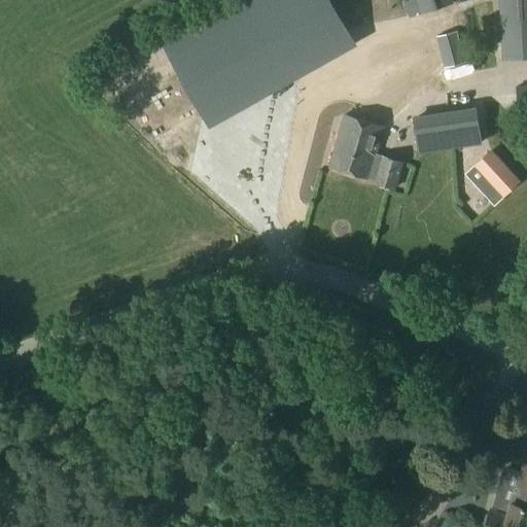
[(392,86),(409,30),(305,0),(273,0),(266,26),(307,37),(301,61),(392,86)]
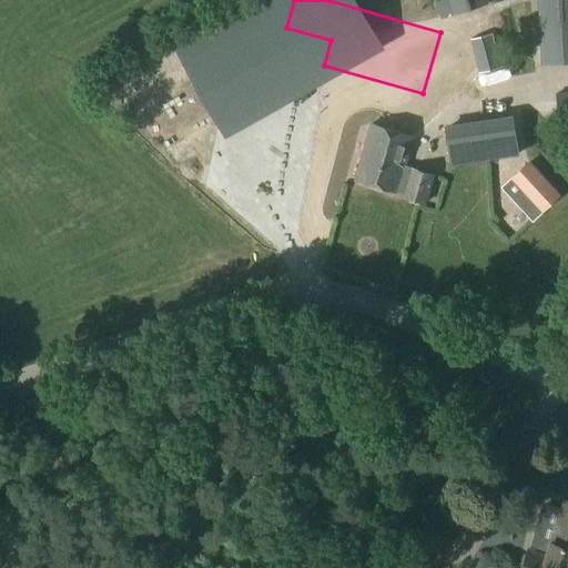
[(486,0),(443,0),(436,2),(442,20),(488,4),(486,0)]
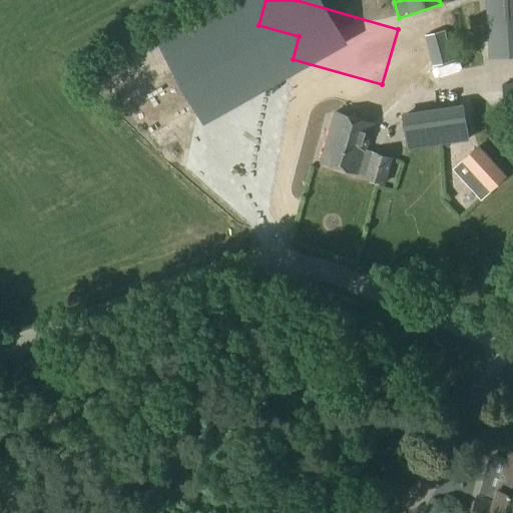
[(512,54),(512,0),(485,0),(489,56),(512,54)]
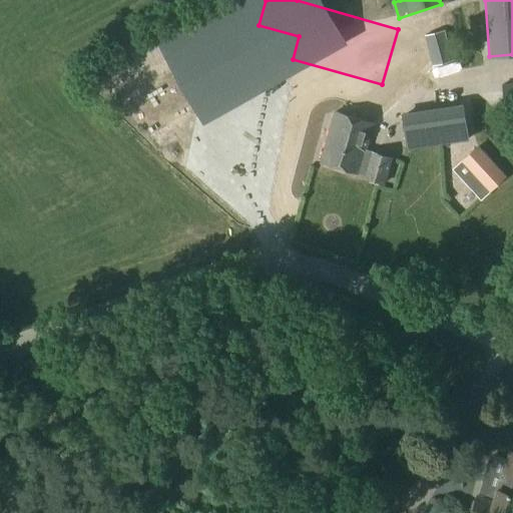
[(445,29),(424,35),(432,67),(453,61),(445,29)]
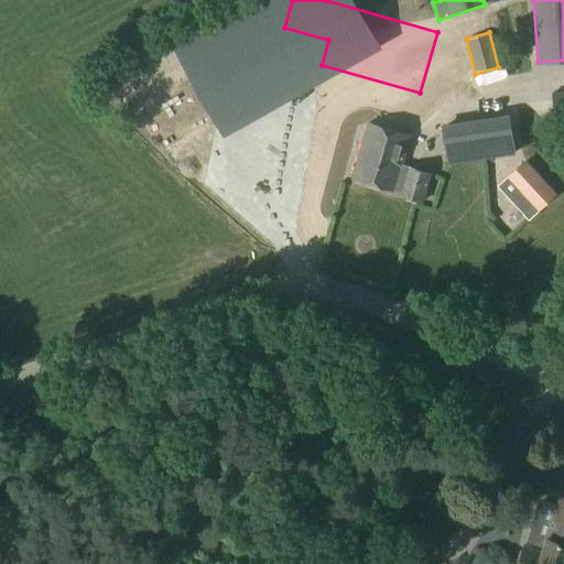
[(173,52),(154,125),(258,151),(277,78),(173,52)]
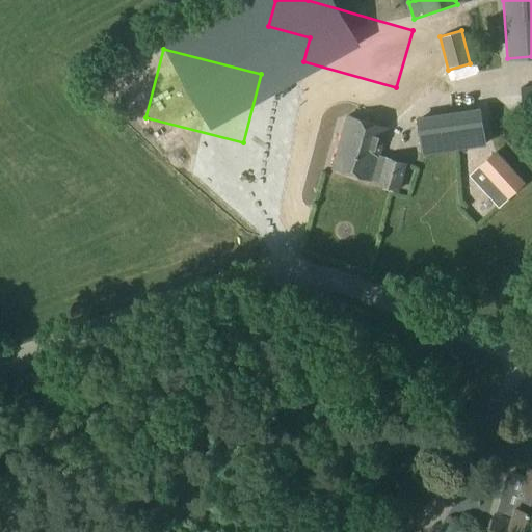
[(294,158),(315,91),(284,82),(263,149),(294,158)]
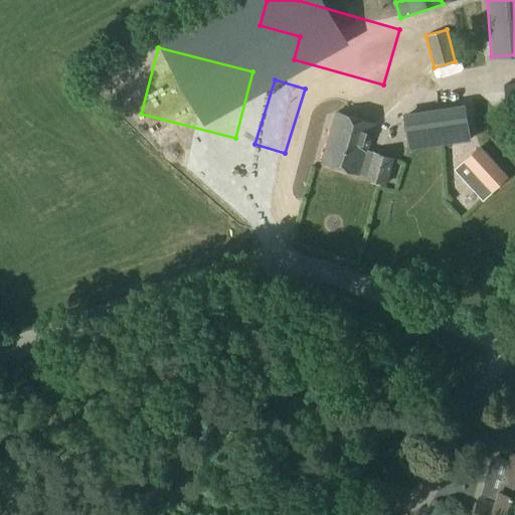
[(465,108),(404,118),(409,150),(469,141),(465,108)]
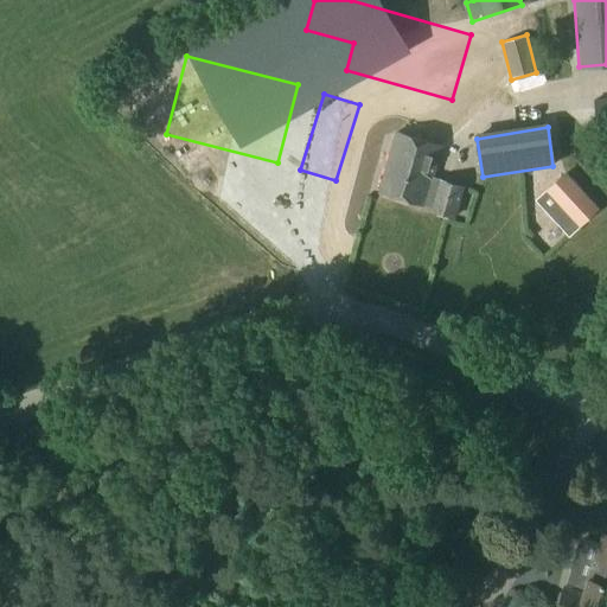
[(396,132),(378,191),(425,204),(426,204),(435,206),(434,210),(457,216),(465,187),(433,177),(442,146),(396,132)]
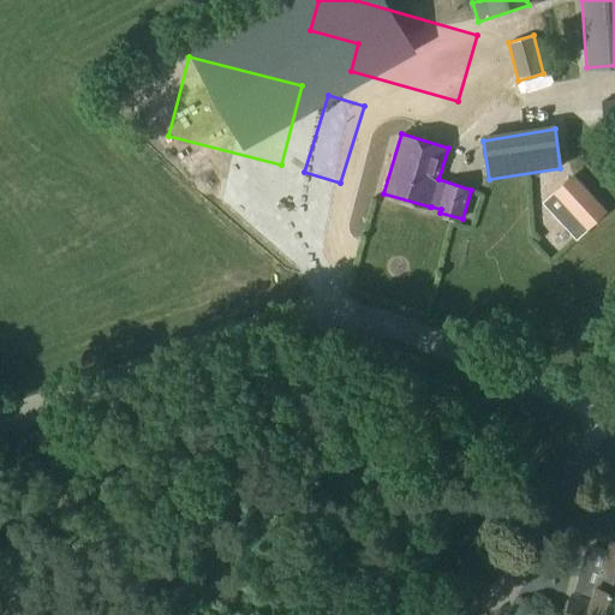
[(573,171),(554,189),(587,224),(607,206),(573,171)]
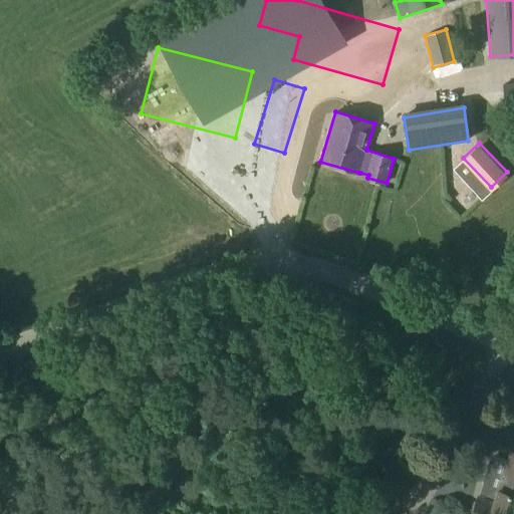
[(478,498),(473,513),(513,513),(513,463),(507,461),(498,491),(497,490),(494,503),(478,498)]
